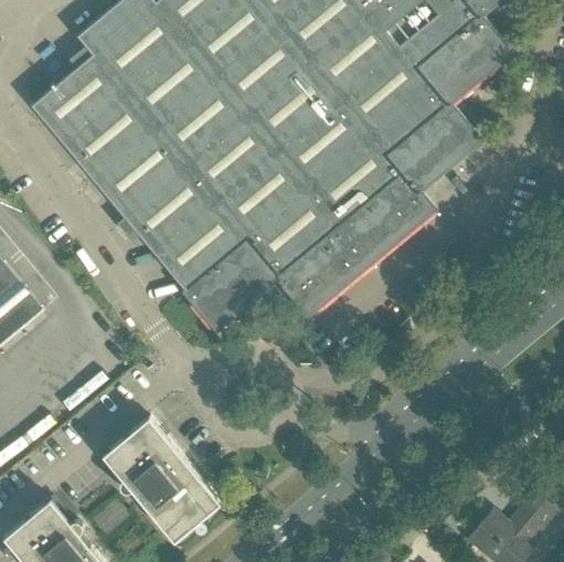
[(158,0),(156,2),(153,0),(121,0),(77,38),(92,55),(31,106),(183,290),(183,292),(193,304),(195,303),(216,328),(276,278),(286,289),(287,288),(308,314),(432,211),(418,194),(429,186),(427,182),(476,141),(457,117),(458,116),(448,104),(508,55),(487,30),(489,28),(480,17),(490,10),(489,9),(499,0),(158,0)]
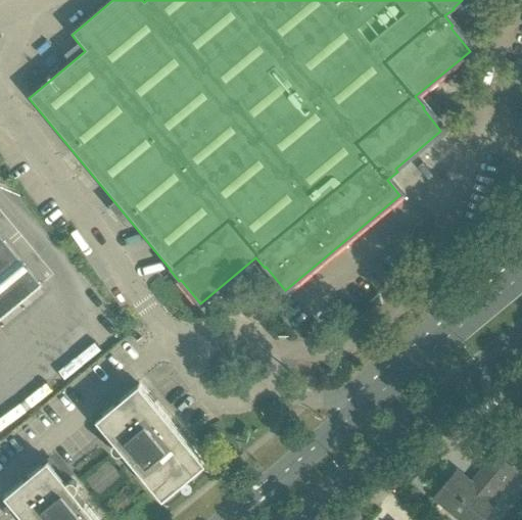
[(39,287),(0,239),(0,322),(41,288),(40,287),(39,287)]
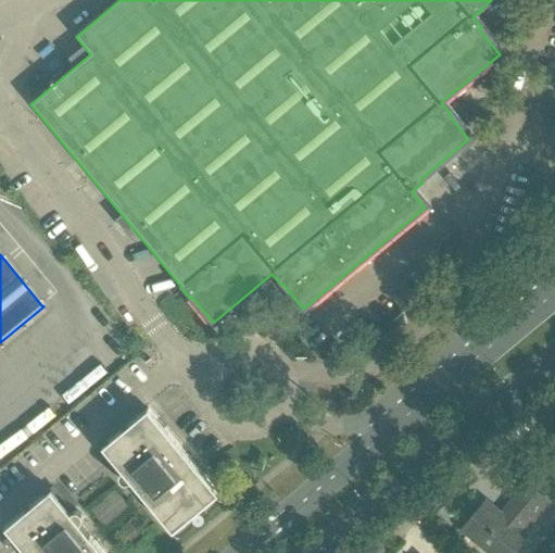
[(218,497),(148,411),(103,448),(108,453),(106,454),(109,456),(110,455),(116,464),(115,465),(121,472),(121,473),(122,474),(120,477),(118,481),(121,485),(125,486),(128,486),(129,485),(130,485),(173,535),(218,497)]
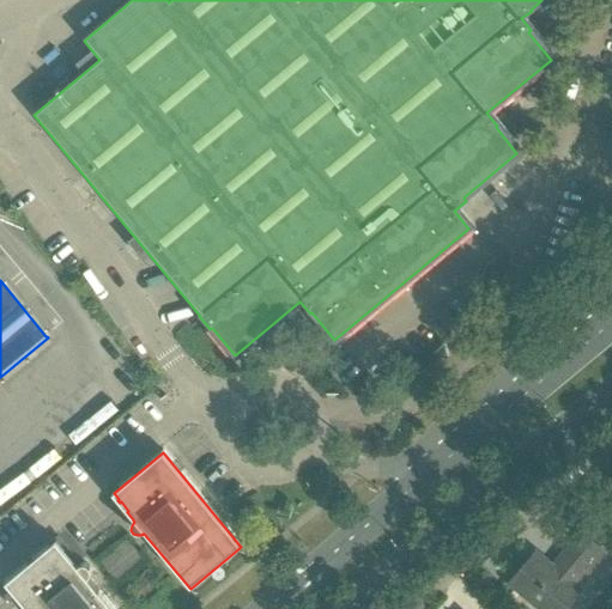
[(574,588),(603,554),(581,535),(558,561),(561,564),(555,571),(537,554),(509,586),(535,608),(565,608),(580,592),(574,588)]
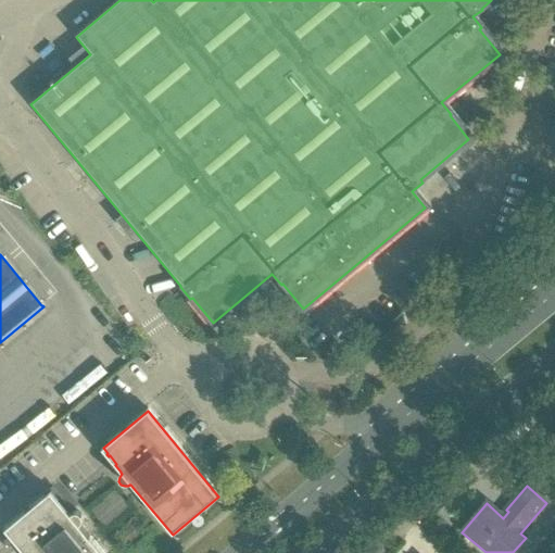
[(105,531),(130,511),(114,492),(89,513),(105,531)]
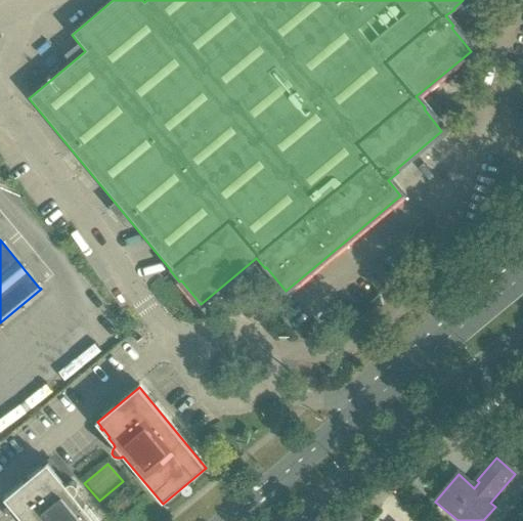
[(50,470),(46,465),(4,500),(22,520),(94,520),(75,496),(76,495),(76,494),(78,491),(77,487),(74,485),(70,484),(67,486),(66,485),(59,478),(58,479),(52,472),(52,471),(51,470),(50,470)]
